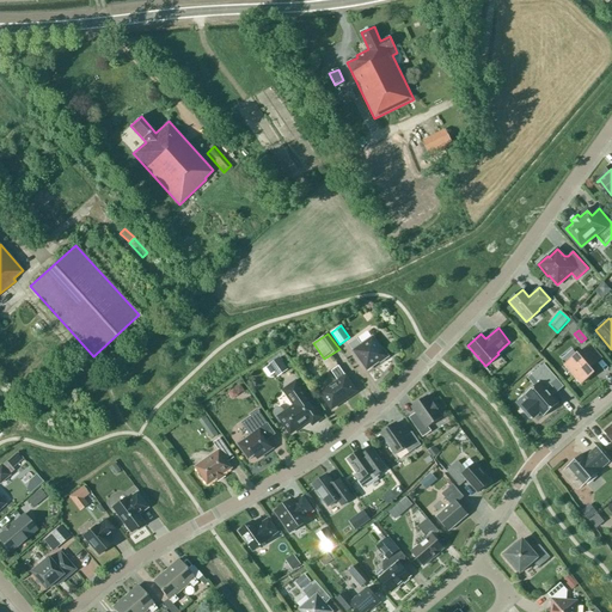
[(362,344),(357,338),(349,344),(367,371),(389,356),(383,348),(381,349),(373,336),(362,344)]
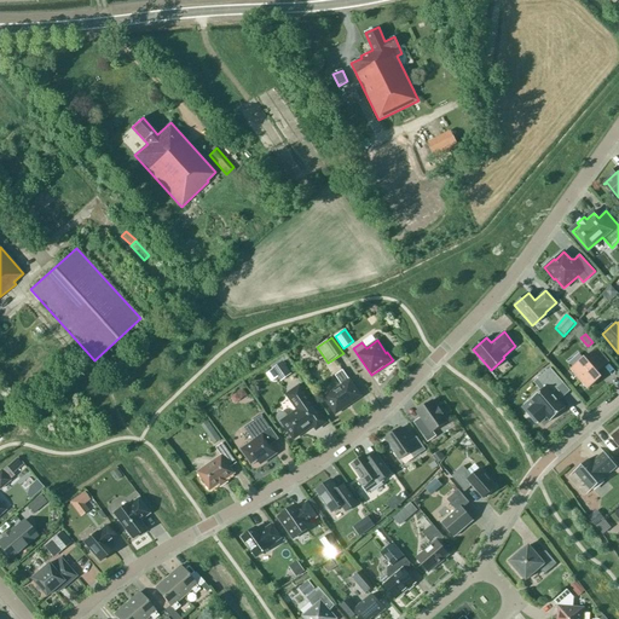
[(585,359),(584,358),(570,370),(588,389),(601,377),(597,374),(609,363),(597,348),(585,359)]
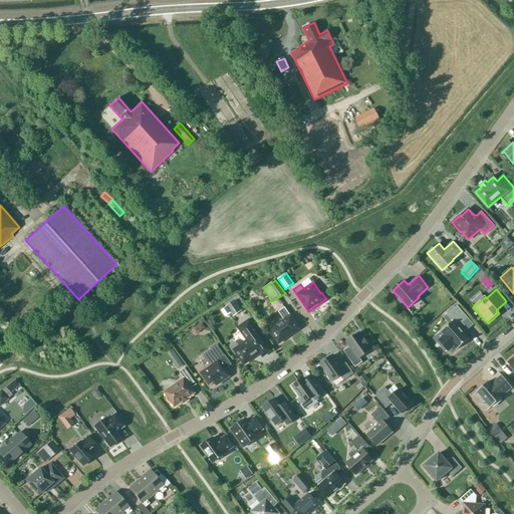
[(226,306),(233,316),(242,310),(235,300),(226,306)]
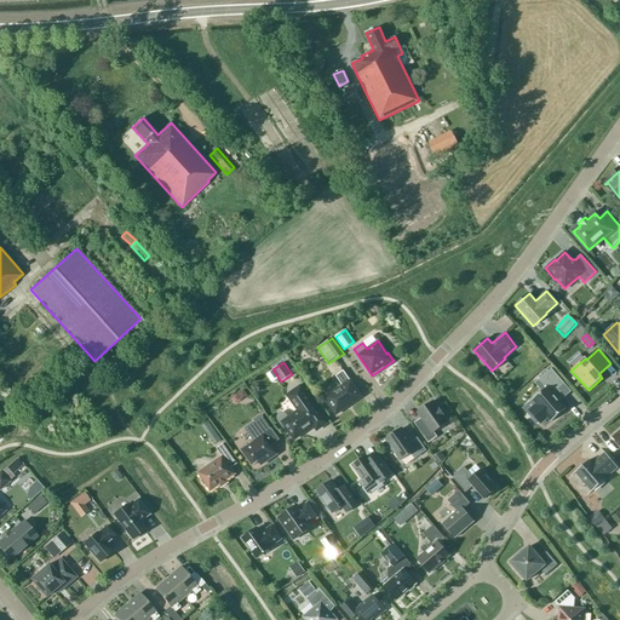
[(545,389),(532,400),(537,406),(533,409),(541,419),(545,417),(551,422),(567,408),(554,394),(557,390),(563,396),(569,391),(570,392),(570,391),(551,368),(538,380),(545,389)]
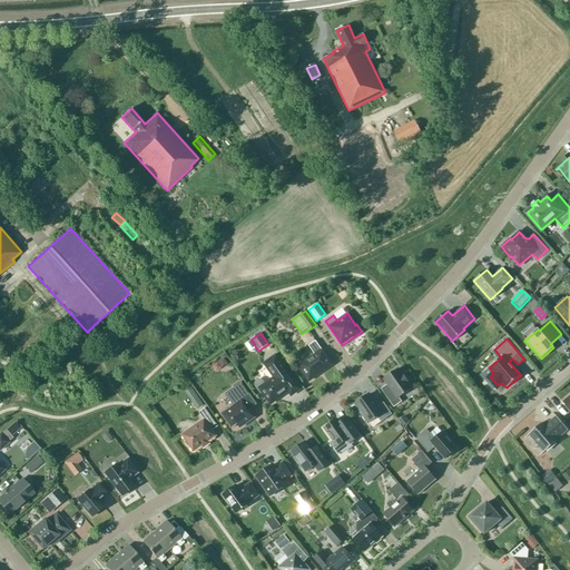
[(308,345),(315,355),(298,366),(308,381),(333,364),(322,350),(315,341),(308,345)]
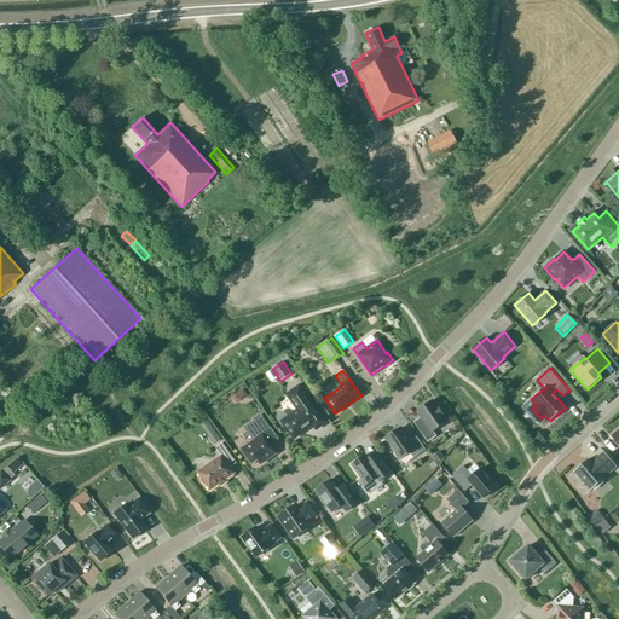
[(299,386),(287,395),(298,410),(288,417),(285,415),(284,414),(282,412),(279,414),(278,415),(277,416),(277,418),(278,420),(283,428),(285,426),(294,439),(313,424),(317,429),(325,422),(299,386)]
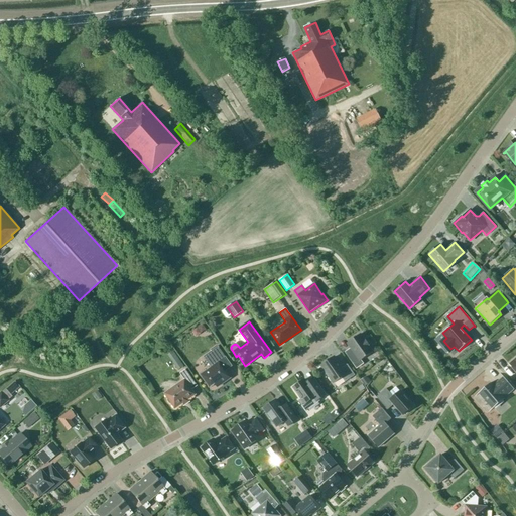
[(348,343),(352,348),(346,352),(357,368),(363,363),(361,360),(373,352),(368,346),(369,345),(366,341),(365,341),(360,334),(348,343)]
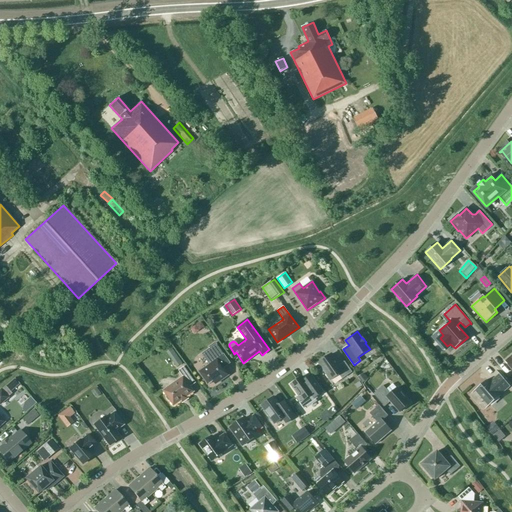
[(202,354),(209,364),(198,372),(207,385),(213,381),(216,385),(230,375),(224,368),(231,363),(217,343),(202,354)]
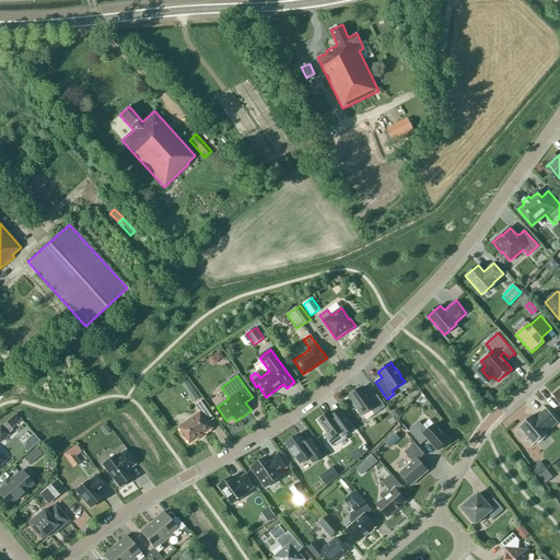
[(346,399),(351,408),(354,406),(362,416),(372,409),(374,413),(384,407),(377,396),(372,399),(363,387),(346,399)]
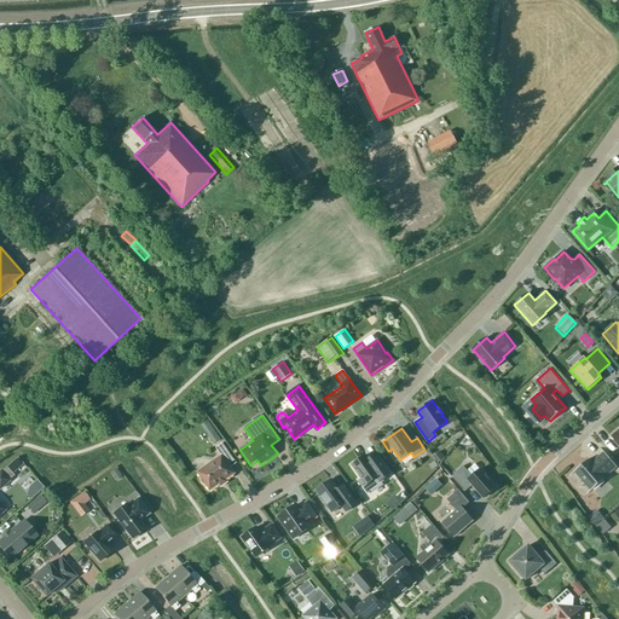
[(233,474),(230,468),(237,463),(223,443),(217,447),(221,456),(197,472),(210,490),(233,474)]
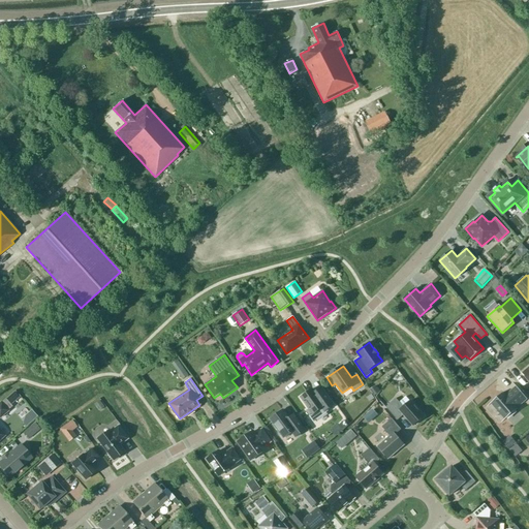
[(370,389),(374,395),(380,391),(377,387),(375,385),(370,389)]
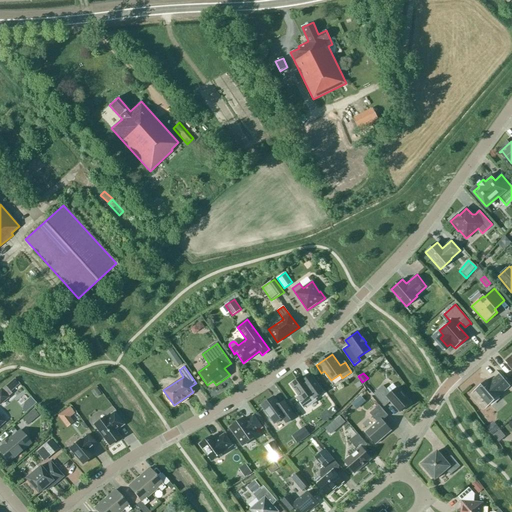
[(489,383),(487,380),(475,389),(489,406),(500,396),(500,395),(510,386),(499,374),(489,383)]
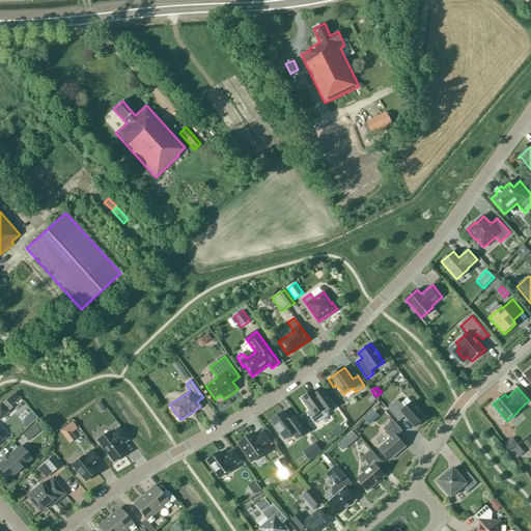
[(313,390),(301,399),(309,411),(307,413),(314,423),(330,413),(329,412),(335,407),(323,389),(315,394),(313,390)]
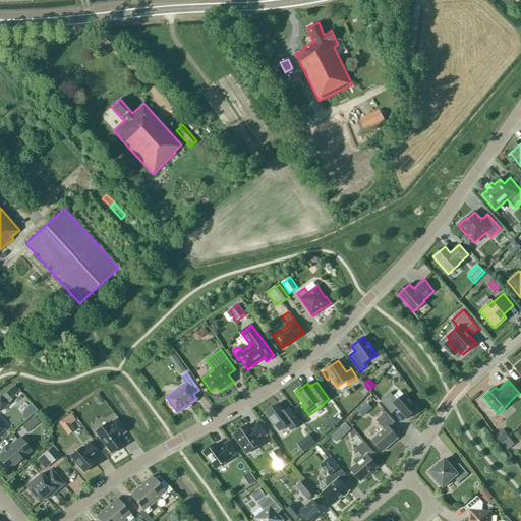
[(418,410),(404,394),(397,400),(390,392),(380,401),(391,414),(397,409),(407,420),(418,410)]
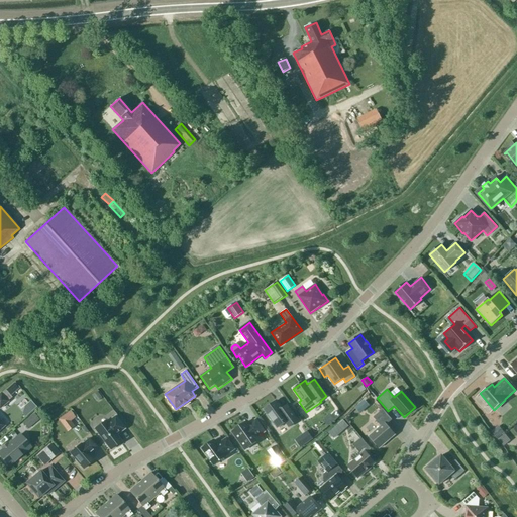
[(2,393),(1,392),(0,392),(0,409),(9,401),(8,401),(12,398),(5,390),(2,393)]
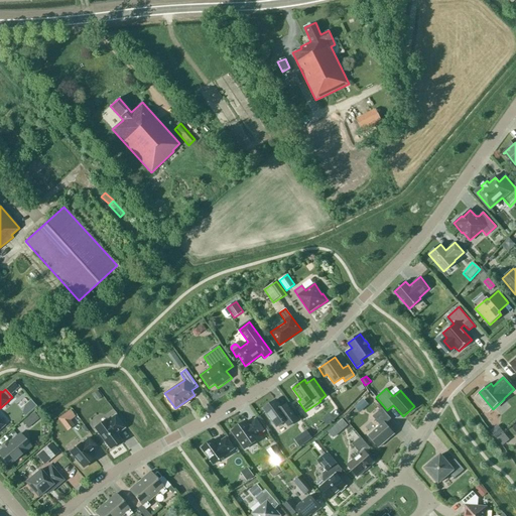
[(92,394),(97,401),(102,397),(97,391),(92,394)]
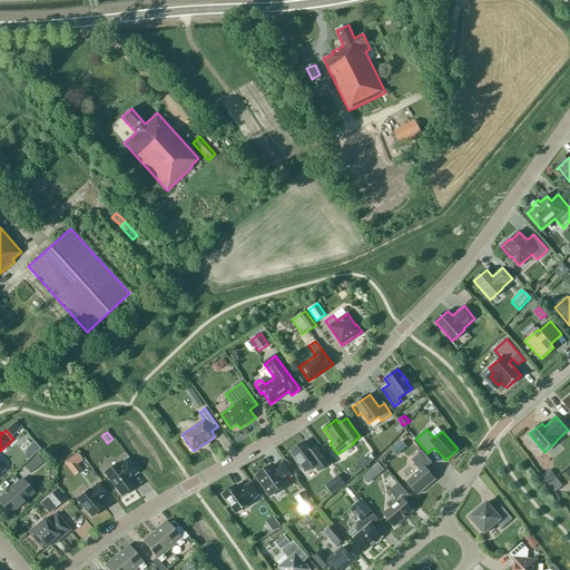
[(401,441),(396,445),(401,451),(405,446),(401,441)]
